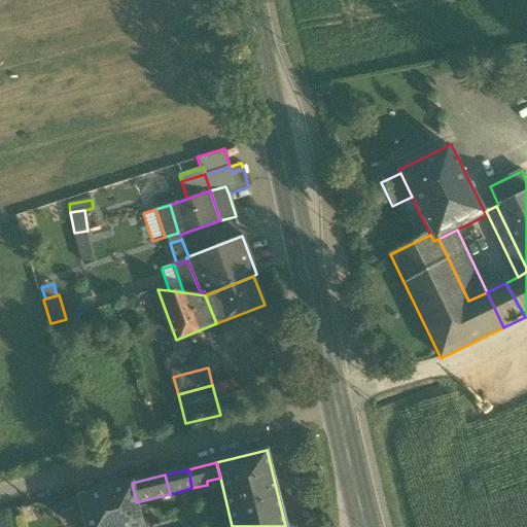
[(88,526),(140,526),(142,526),(136,502),(132,483),(130,483),(130,484),(82,495),(80,495),(80,496),(88,526)]
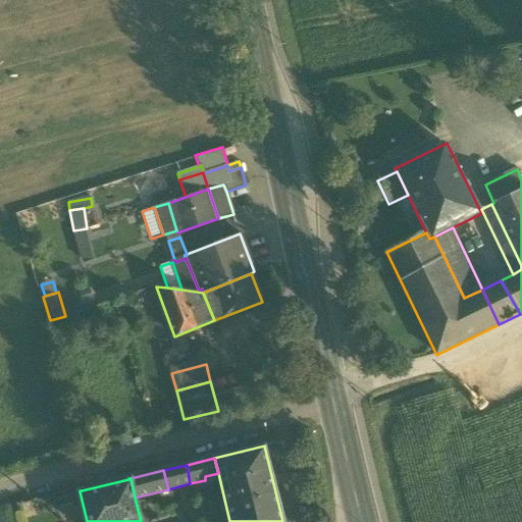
[(73,493),(51,499),(54,512),(76,508),(73,493)]
